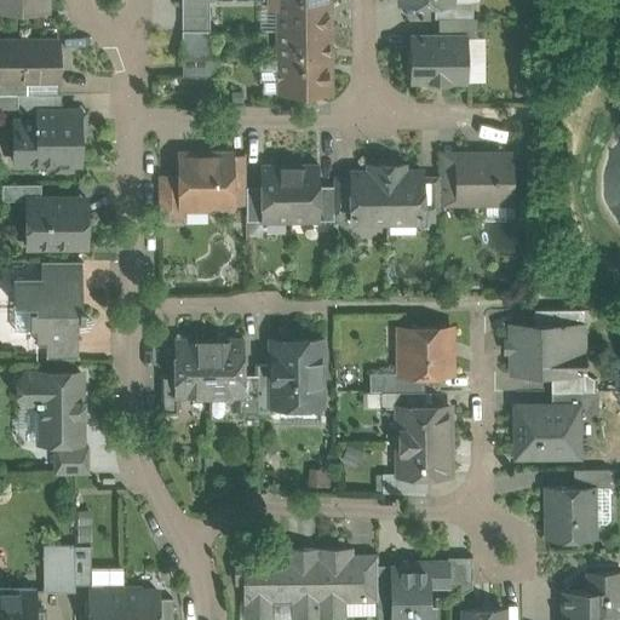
[(0,0),(0,11),(49,11),(47,0),(0,0)]
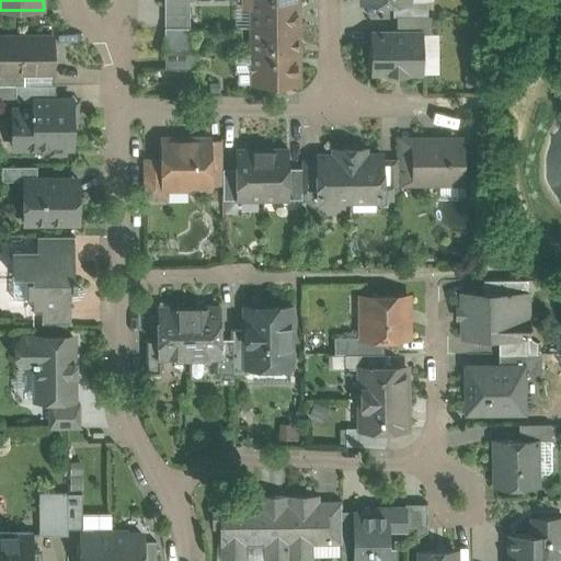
[(298,0),(243,1),(243,9),(252,9),(252,27),(298,26),(298,0)]
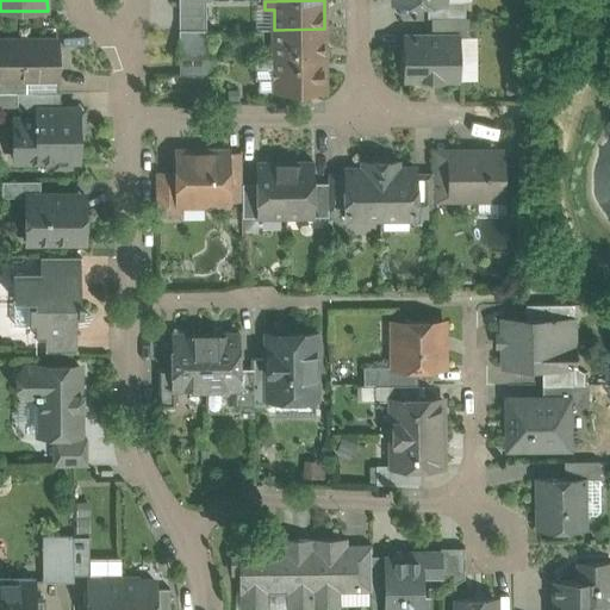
[(466,0),(447,0),(447,2),(428,2),(428,18),(431,18),(465,17),(466,0)]
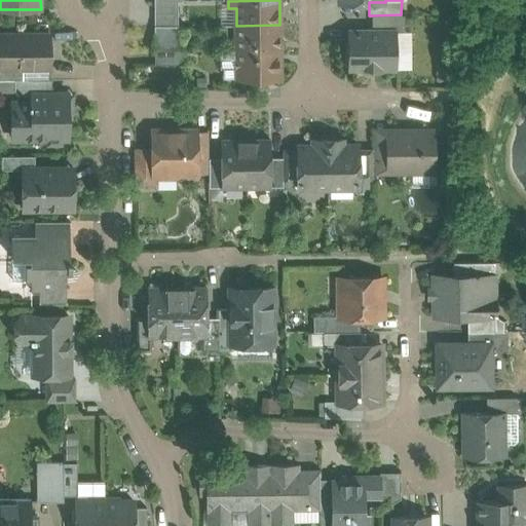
[(178,26),(178,1),(154,1),(154,26),(178,26)]
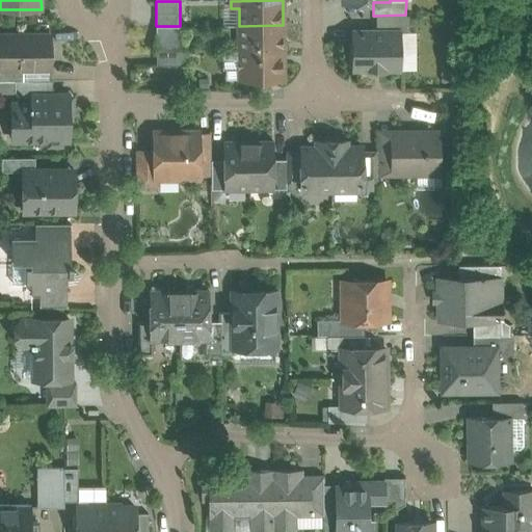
[(405,15),(376,16),(376,30),(401,30),(401,31),(409,31),(409,16),(405,15)]
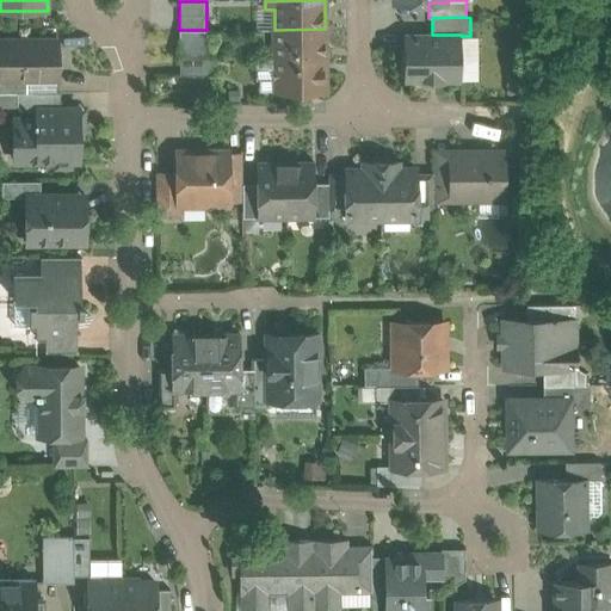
[(325,42),(325,29),(275,30),(276,59),(325,57),(325,51),(329,47),(325,42)]
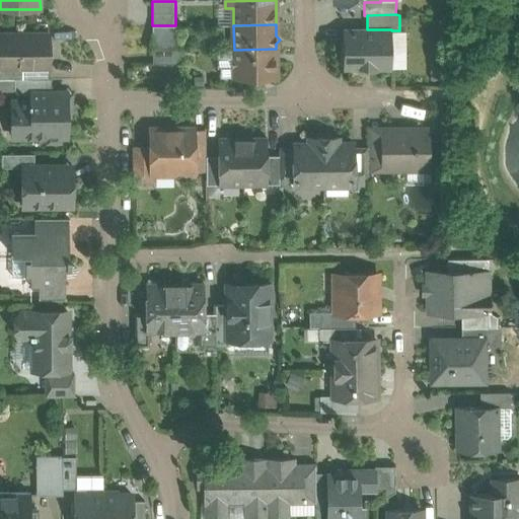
[(180,50),(180,25),(175,25),(152,25),(152,50),(180,50)]
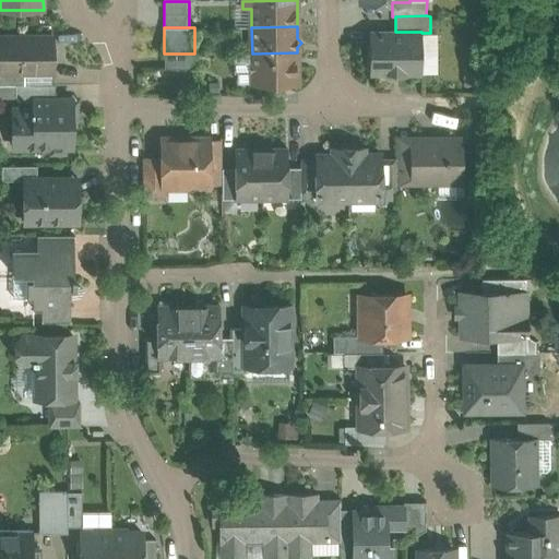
[(395,32),(369,32),(369,73),(421,73),(421,33),(421,32),(395,32)]
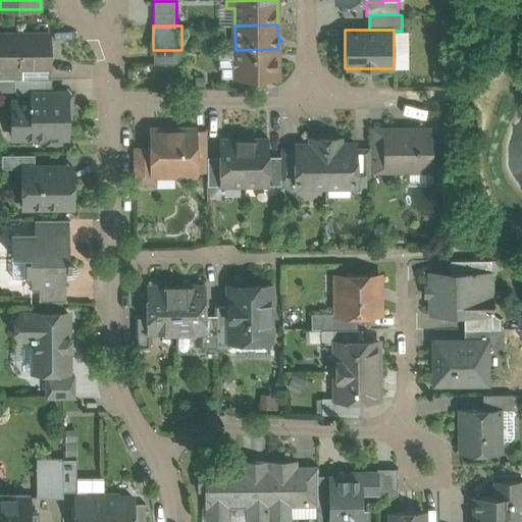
[(49,34),(0,35),(0,66),(1,67),(18,67),(22,67),(49,66),(49,34)]
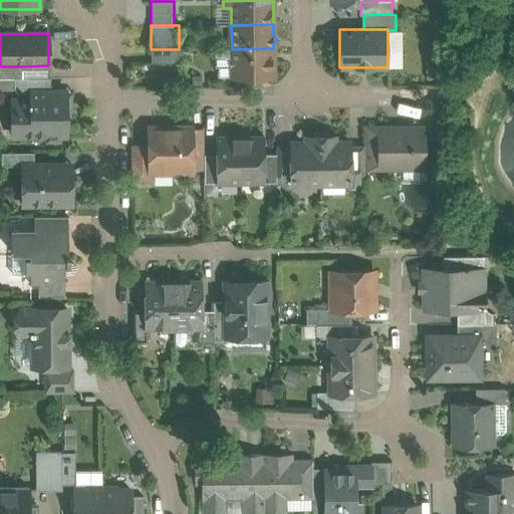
[(273,48),(232,49),(232,75),(273,75),(273,48)]
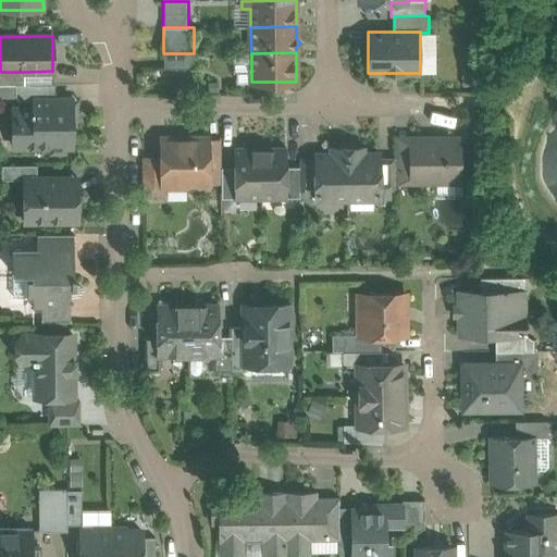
[(194,53),(163,53),(163,69),(194,69),(194,53)]
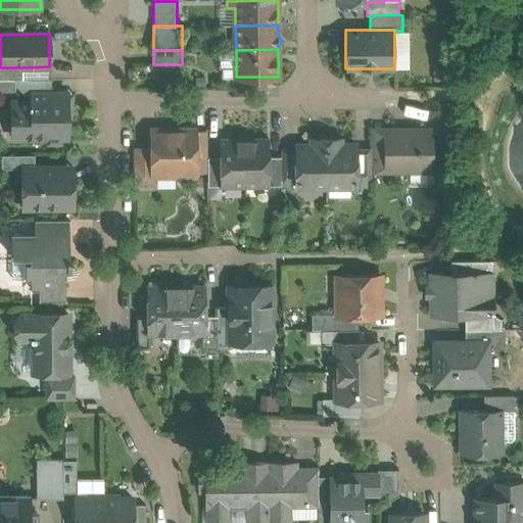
[(18,67),(1,67),(0,66),(0,65),(0,79),(14,80),(22,79),(22,67),(18,67)]
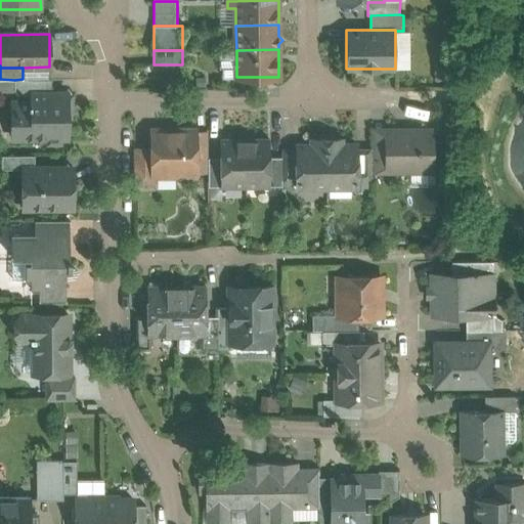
[(23,79),(14,80),(14,89),(19,94),(31,94),(31,92),(51,92),(51,79),(23,79)]
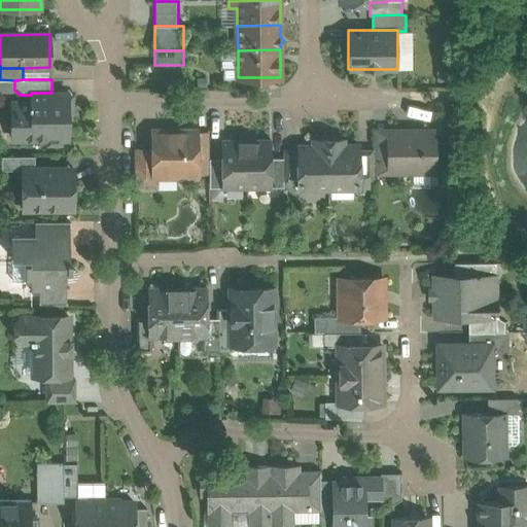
[(51,93),(31,93),(31,95),(31,102),(11,102),(11,128),(31,128),(31,136),(47,136),(47,144),(61,143),(61,138),(69,138),(69,93),(51,93)]
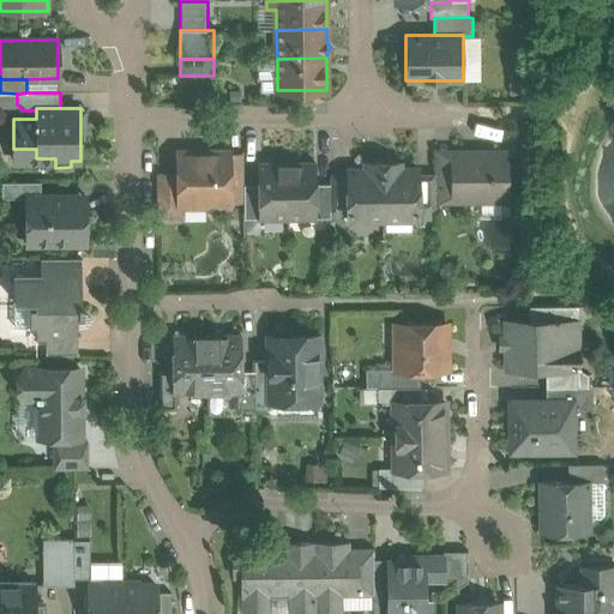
[(507,200),(507,151),(450,152),(450,175),(450,200),(507,200)]
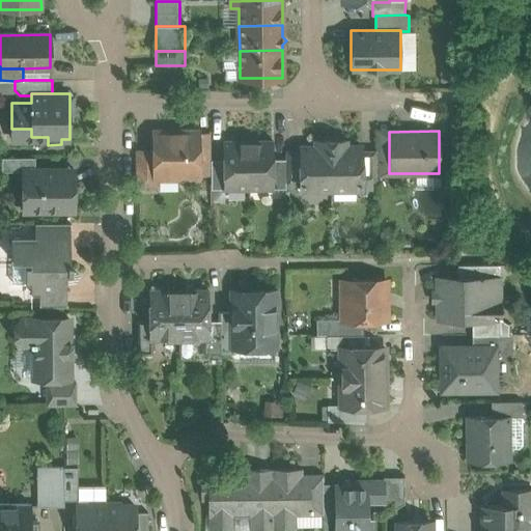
[(389,132),(376,132),(376,149),(376,151),(389,150),(389,132)]
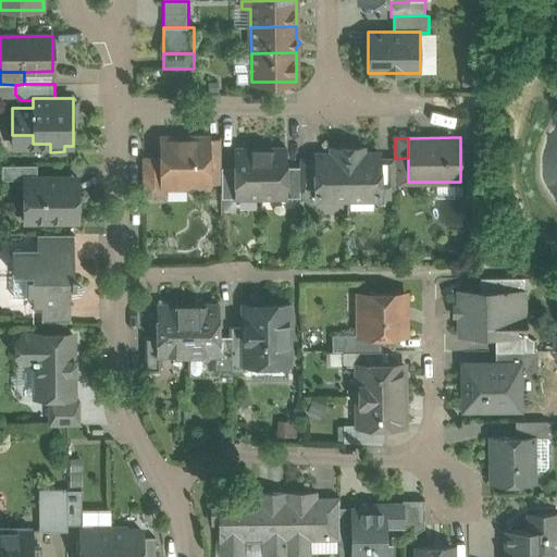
[(208,139),(161,139),(162,157),(162,181),(164,181),(187,180),(192,184),(208,184),(208,139)]
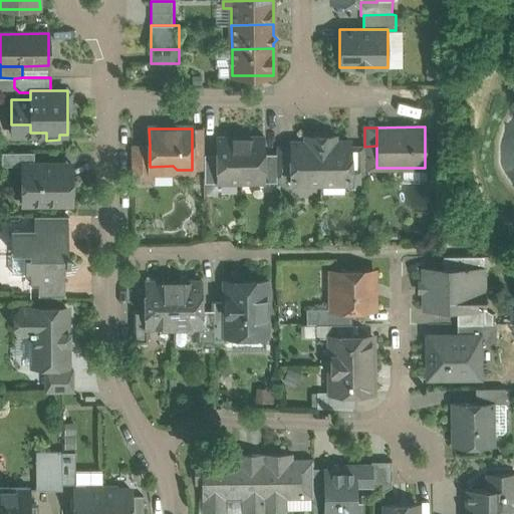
[(313,136),(313,142),(291,142),(291,146),(291,176),(291,184),(320,184),(320,136),(313,136)]
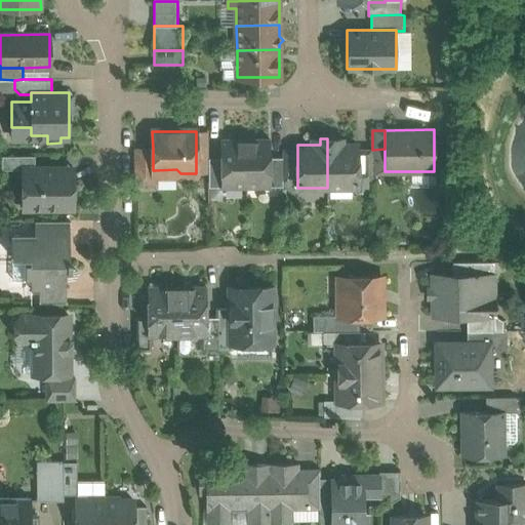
[(357,148),(357,144),(335,145),(335,138),(327,138),(327,188),(358,187),(358,178),(357,148)]
